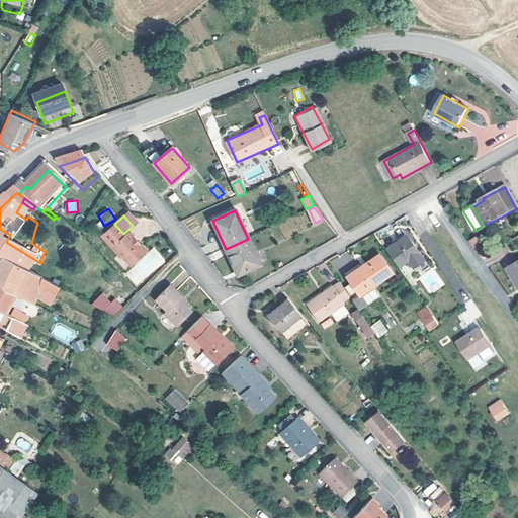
[(130,241),(132,239),(128,235),(123,234),(114,224),(99,237),(117,257),(120,257),(128,266),(144,252),(137,245),(136,247),(130,241)]
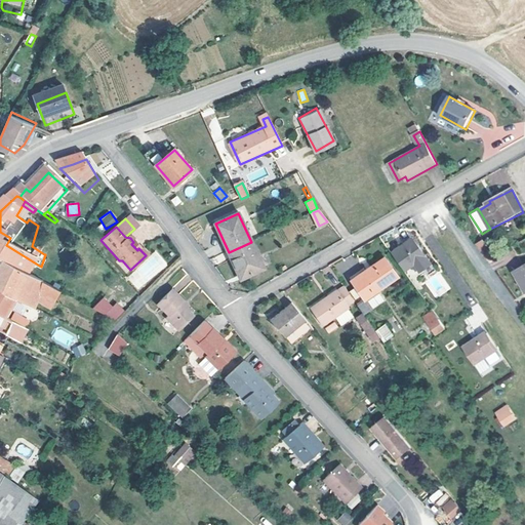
[(0,261),(36,283),(41,267),(6,245),(10,238),(0,232),(0,261)]
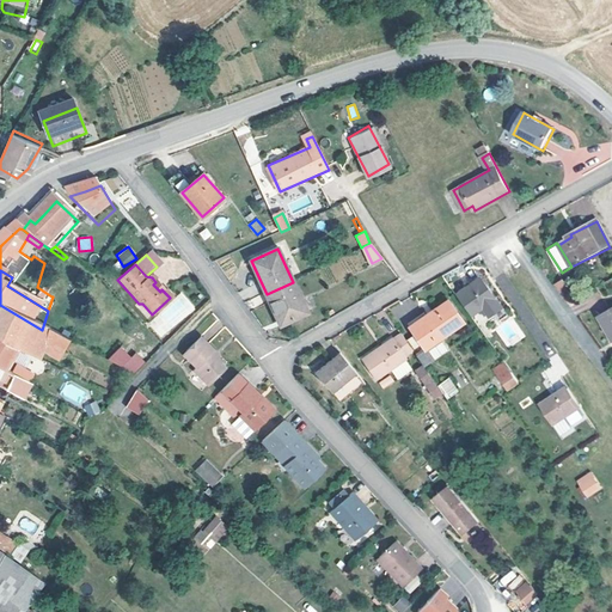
[(491,307),(494,311),(502,306),(482,277),(473,283),(471,282),(457,293),(471,314),(482,306),(487,312),(491,307)]
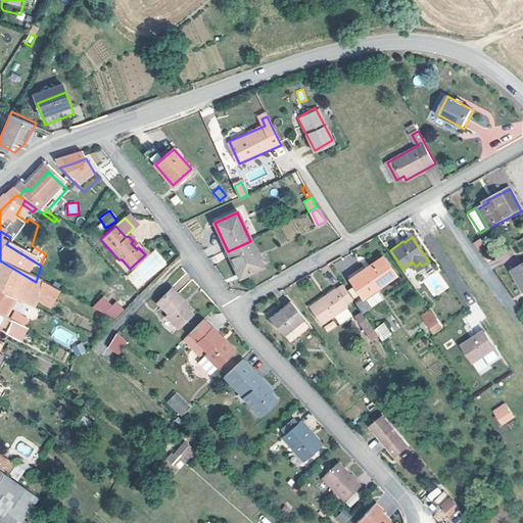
[(485,258),(492,254),(482,239),(475,244),(485,258)]
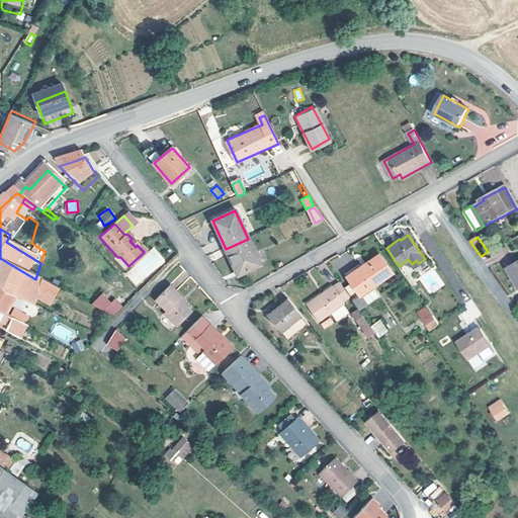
[(248,239),(226,249),(238,276),(260,265),(248,239)]
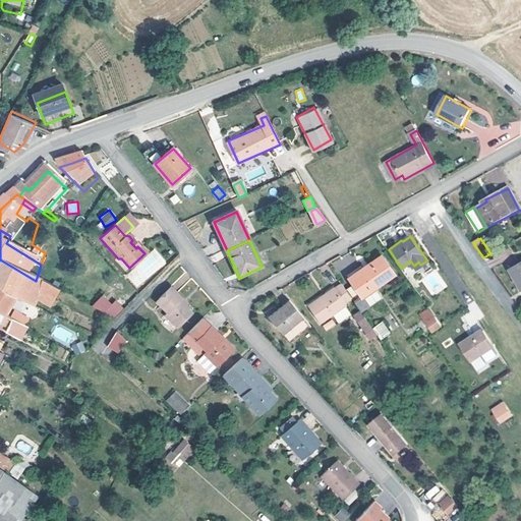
[(361,285),(351,293),(353,295),(364,308),(384,293),(380,286),(397,275),(385,256),(354,276),(358,282),(361,285)]
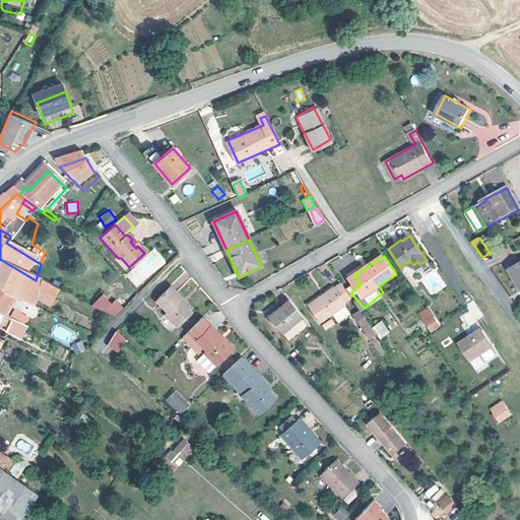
[(54,290),(36,280),(0,259),(0,290),(42,314),(45,310),(54,290)]
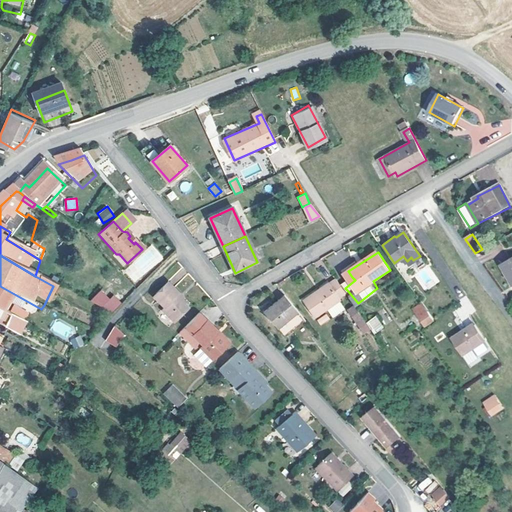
[(511,257),(501,263),(511,282),(511,257)]
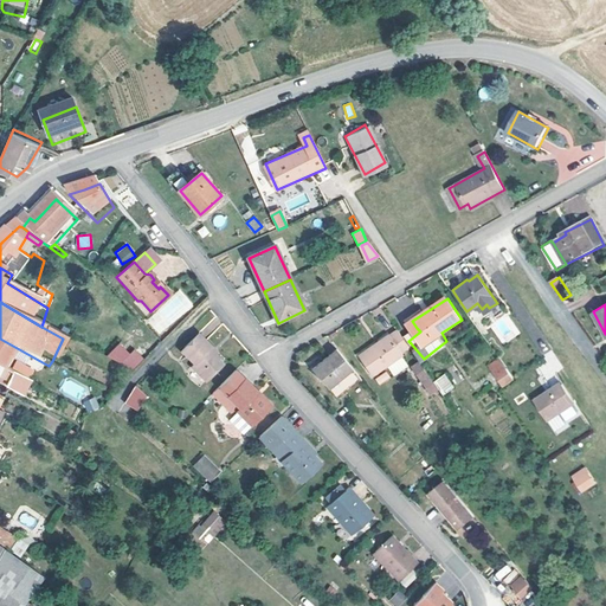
[(406,336),(408,341),(420,331),(417,328),(406,336)]
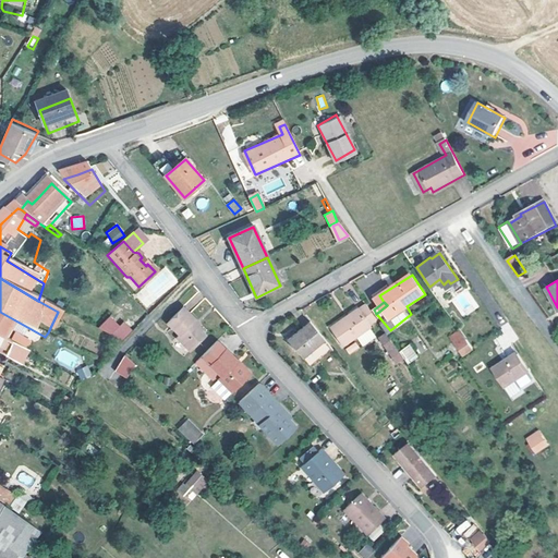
[(373,320),(378,316),(376,314),(374,310),(368,304),(363,308),(361,305),(338,324),(351,340),(362,332),(375,324),(373,320)]
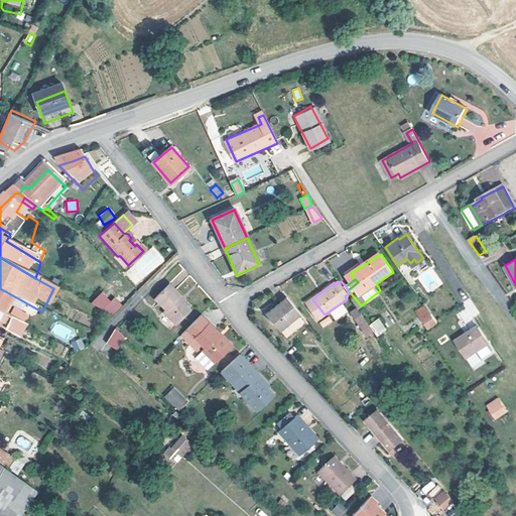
[(178,324),(190,310),(182,302),(185,299),(170,286),(156,300),(168,310),(166,312),(178,324)]
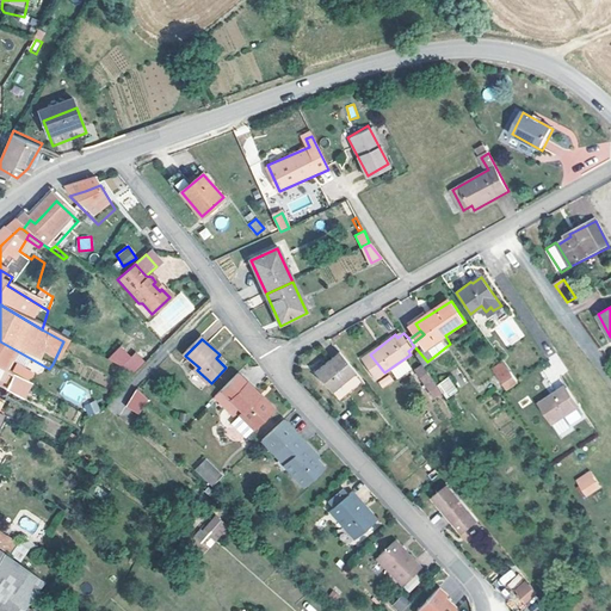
[(45,377),(49,369),(0,341),(0,369),(18,380),(22,371),(38,381),(41,375),(45,377)]
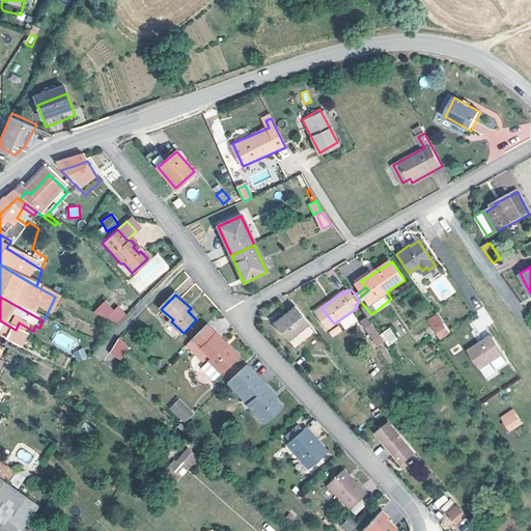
[(55,297),(46,316),(59,325),(71,305),(55,297)]
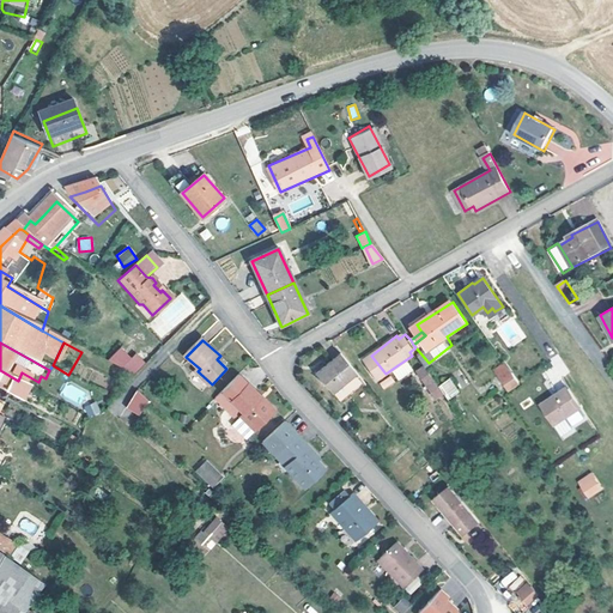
[(343,402),(366,383),(343,354),(319,374),(343,402)]
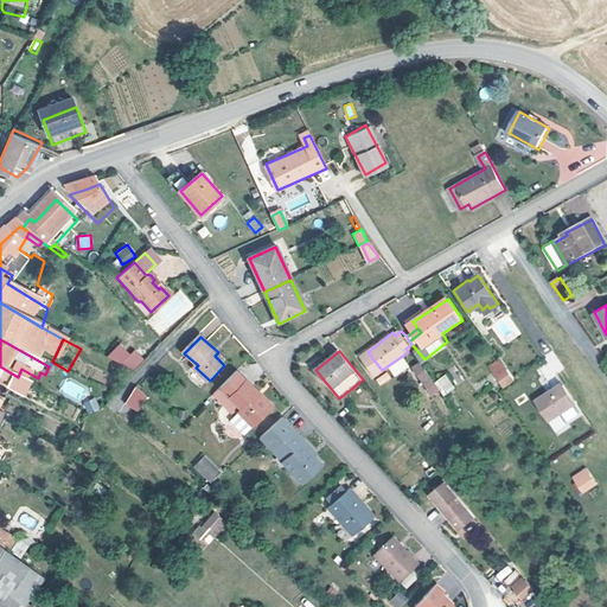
[(376,375),(382,370),(368,352),(362,357),(376,375)]
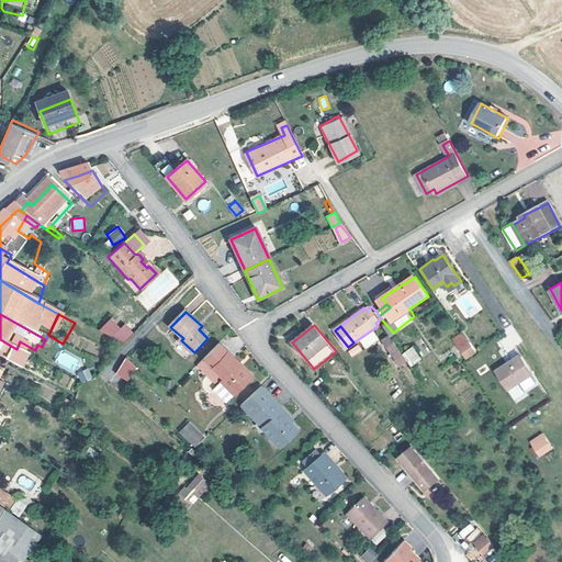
[(378,326),(364,335),(371,345),(384,336),(378,326)]
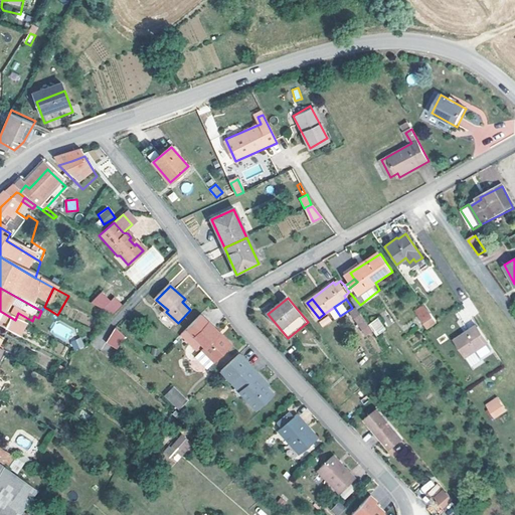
[(111,317),(118,309),(109,300),(99,312),(111,317)]
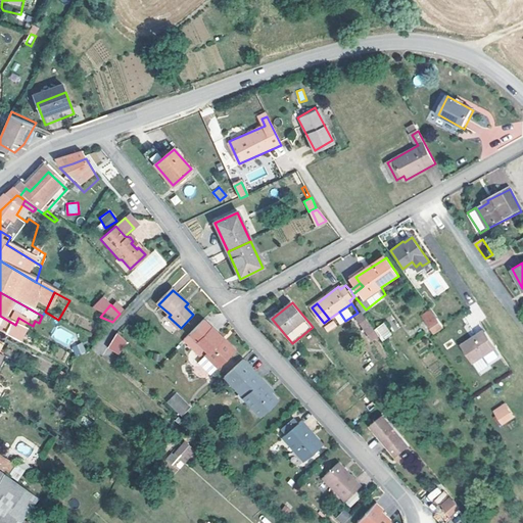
[(121,329),(132,317),(124,310),(120,314),(112,322),(121,329)]
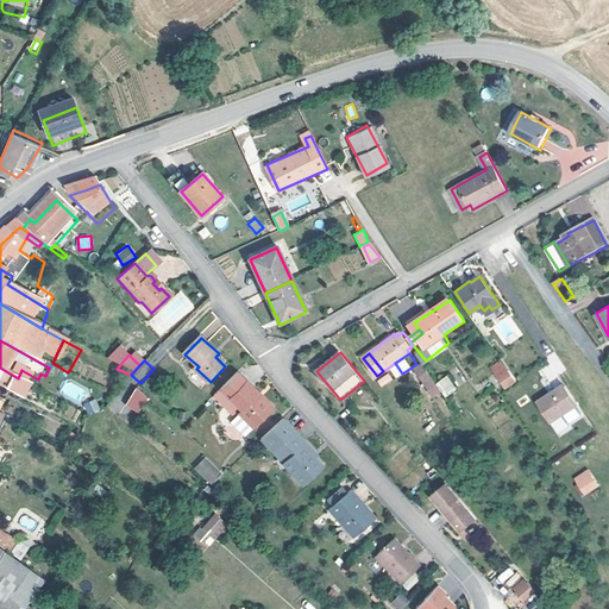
[(427,382),(433,378),(427,364),(418,369),(427,382)]
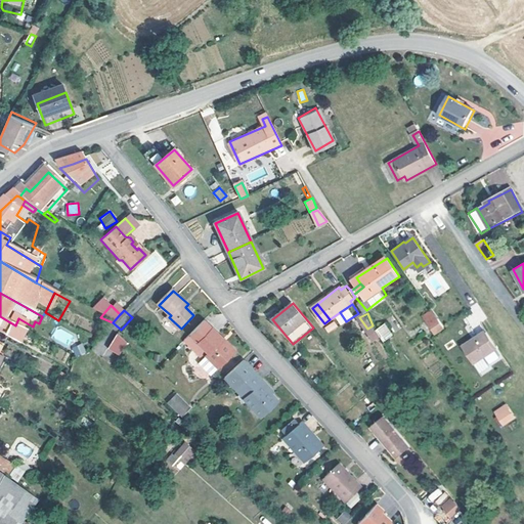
[(31,336),(15,325),(0,316),(0,330),(3,332),(2,334),(3,335),(24,347),(31,336)]
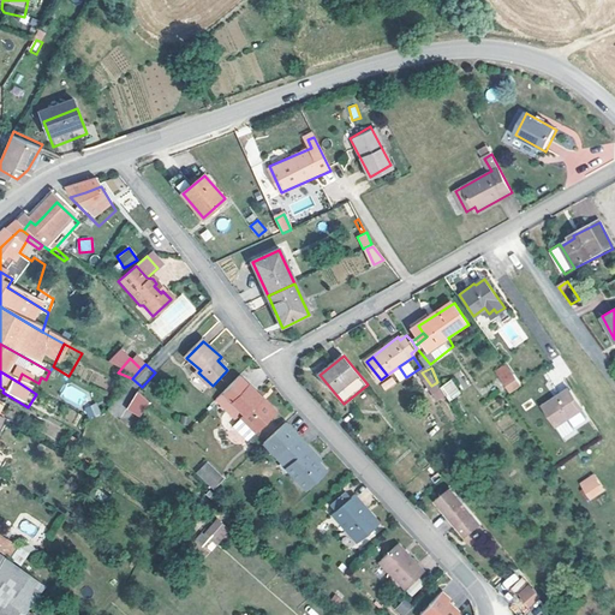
[(36,394),(39,383),(22,374),(18,382),(36,394)]
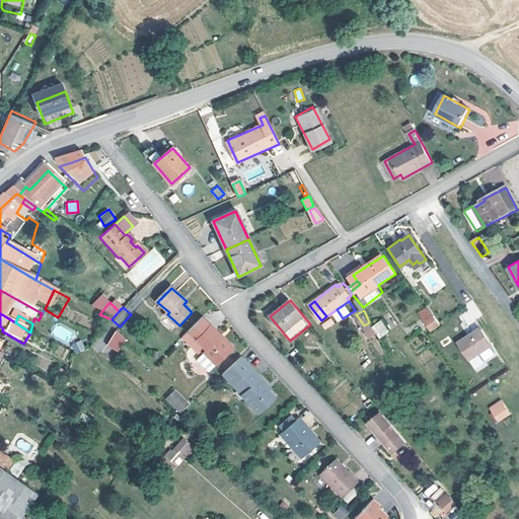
[(432,329),(441,323),(435,315),(426,321),(432,329)]
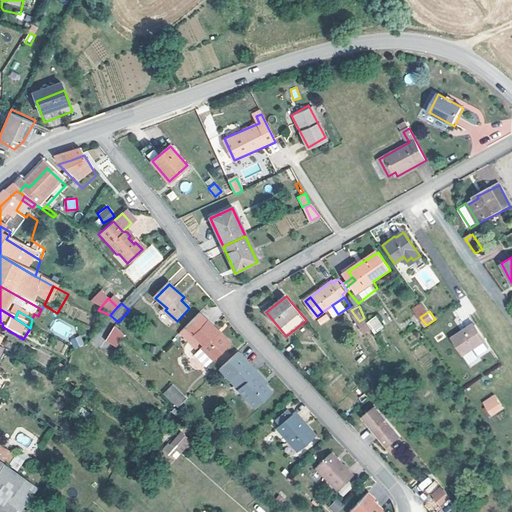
[(319,325),(330,320),(327,314),(316,319),(319,325)]
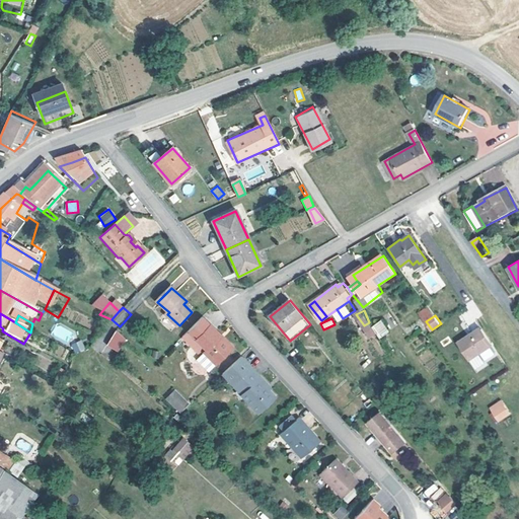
[(201,319),(180,340),(206,359),(209,355),(224,366),(235,349),(220,339),(222,335),(201,319)]
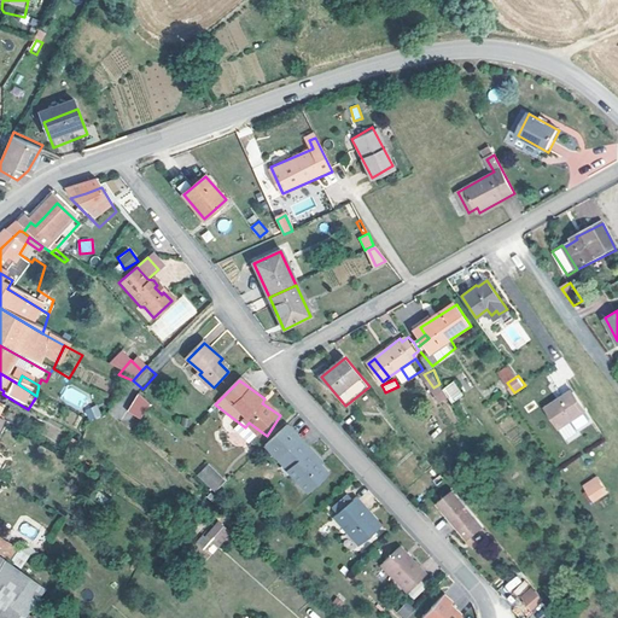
[(563,397),(564,401),(576,392),(573,391),(563,397)]
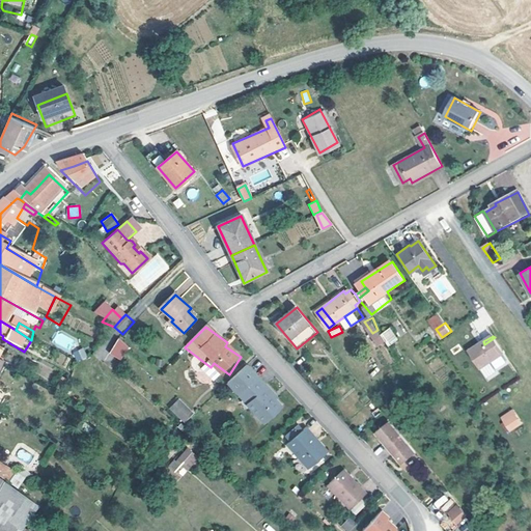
[(483,370),(493,364),(506,356),(495,337),(484,344),(471,353),(483,370)]
